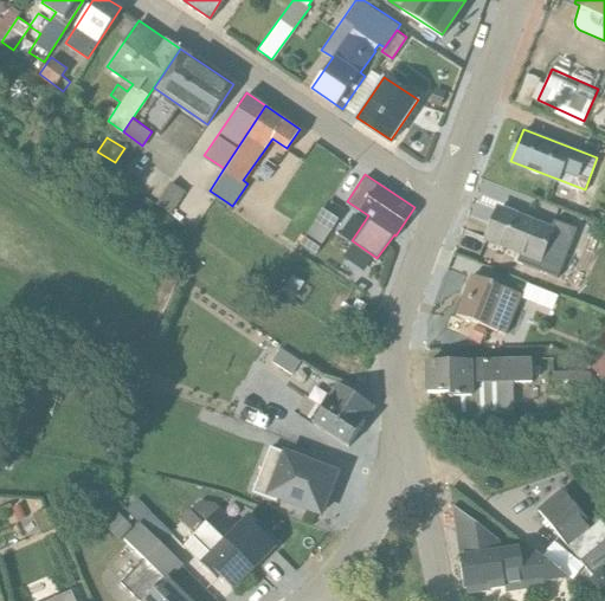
[(156,202),(169,212),(185,189),(172,180),(156,202)]
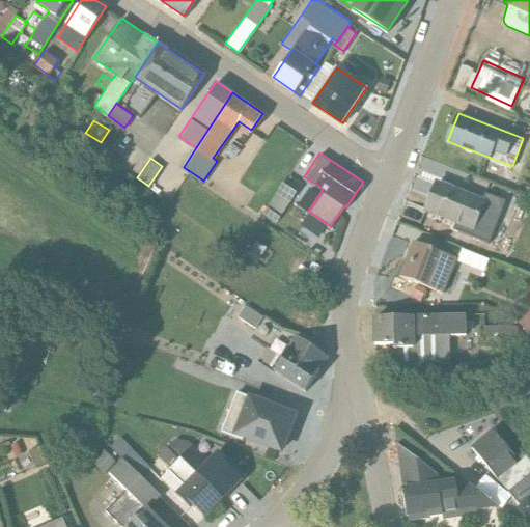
[(482,196),(436,177),(423,210),(454,222),(452,227),(487,241),(504,199),(484,192),(482,196)]
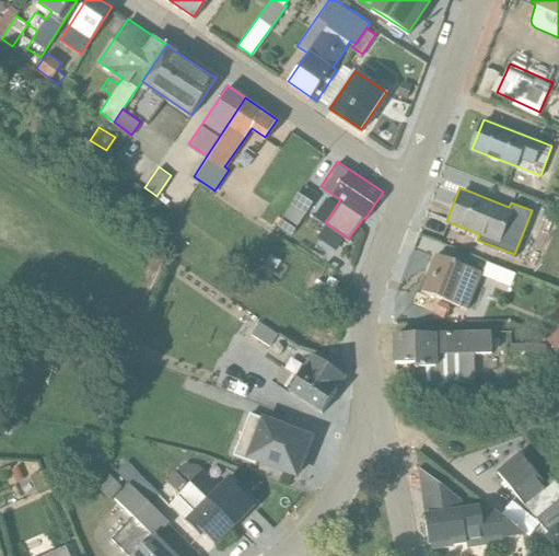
[(298,193),(281,226),(297,232),(313,200),(298,193)]
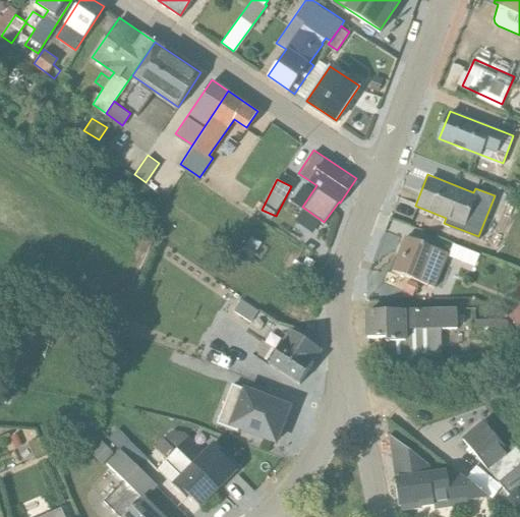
[(448,252),(405,235),(392,269),(435,285),(448,252)]
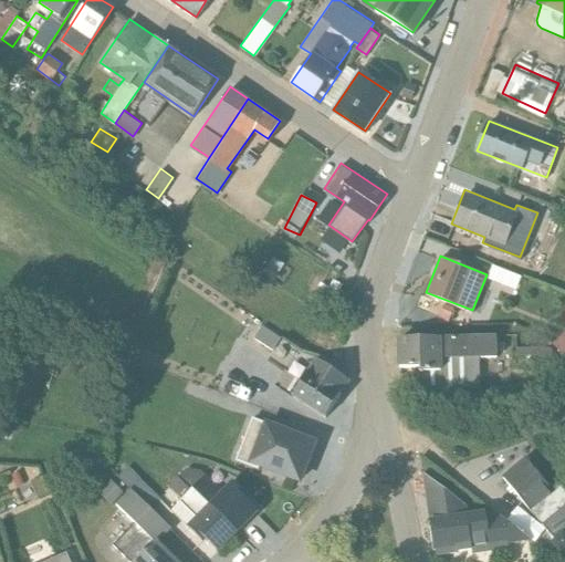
[(490,274),(518,285),(522,274),(494,263),(490,274)]
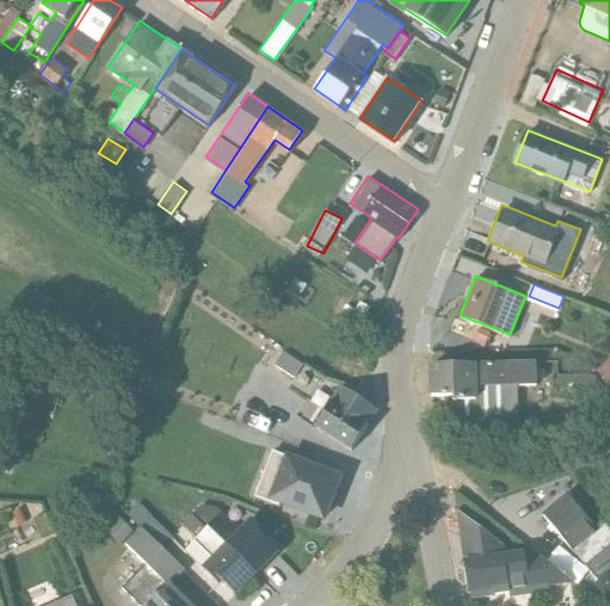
[(353,313),(344,332),(353,336),(370,304),(359,300),(359,301),(357,307),(346,302),(343,307),(353,313)]
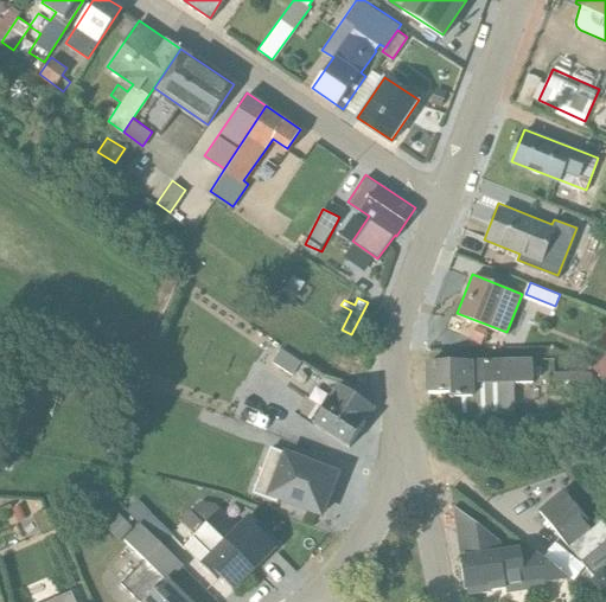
[(300,359),(281,346),(272,359),(292,372),(300,359)]
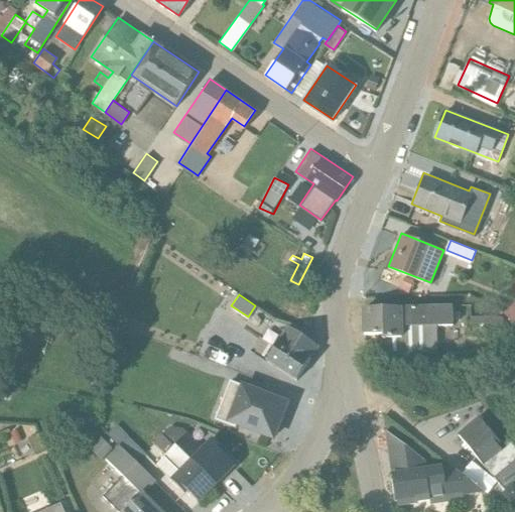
[(437,324),(453,324),(453,303),(402,304),(401,305),(364,306),(365,333),(383,333),(383,336),(386,336),(388,353),(436,353),(437,324)]
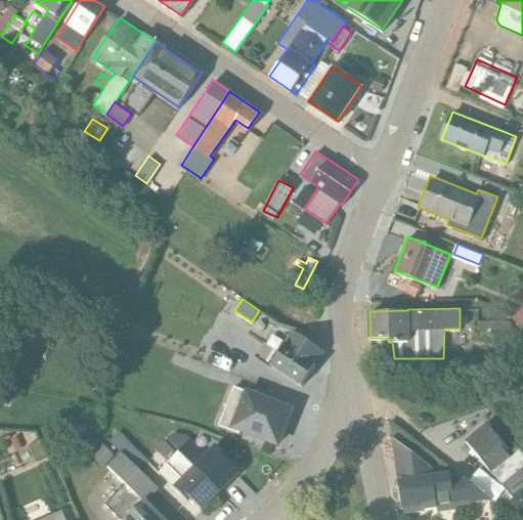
[(323,349),(292,329),(285,341),(285,342),(271,364),(302,384),(323,349)]
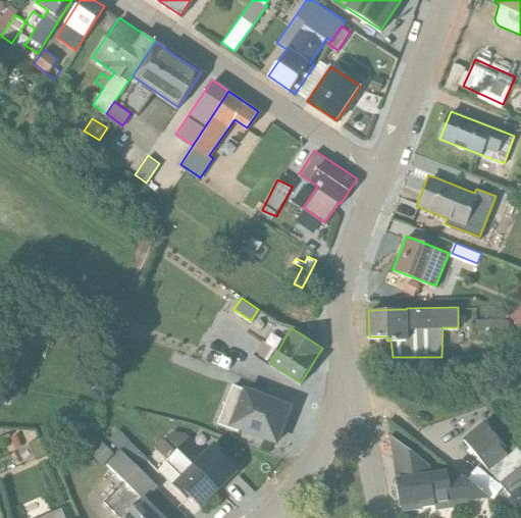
[(269,398),(232,383),(217,422),(239,430),(240,426),(276,441),(290,407),(268,399),(269,398)]
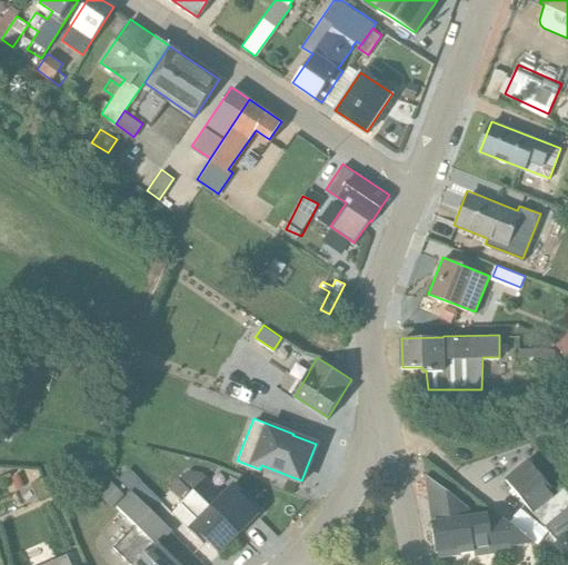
[(528,459),(506,476),(532,511),(534,511),(555,536),(567,525),(567,493),(561,485),(554,489),(528,459)]
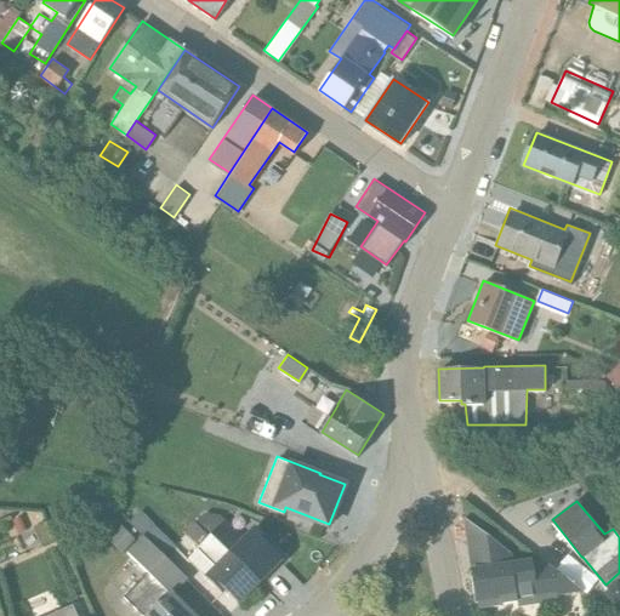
[(176,543),(141,509),(130,520),(165,554),(176,543)]
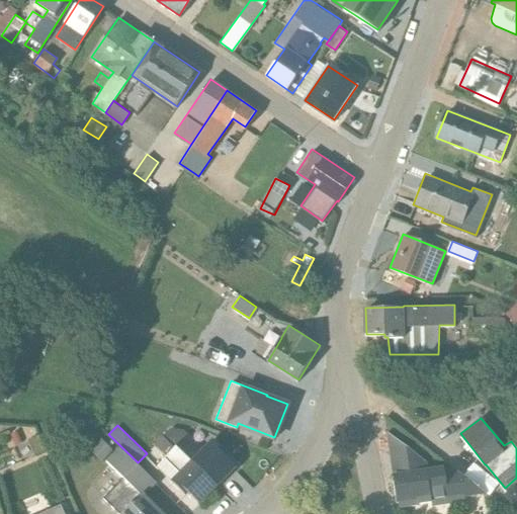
[(170,426),(164,432),(217,484),(234,466),(223,455),(225,452),(211,439),(203,447),(183,428),(170,426)]
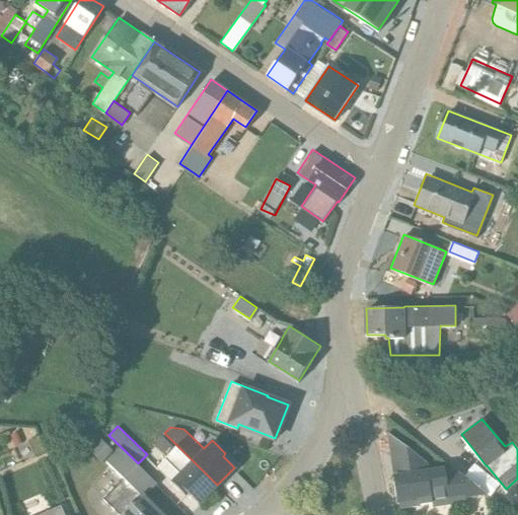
[(466,497),(488,494),(488,493),(453,466),(428,468),(427,460),(388,432),(397,502),(399,502),(400,507),(432,503),(433,505),(433,506),(466,501),(466,497)]
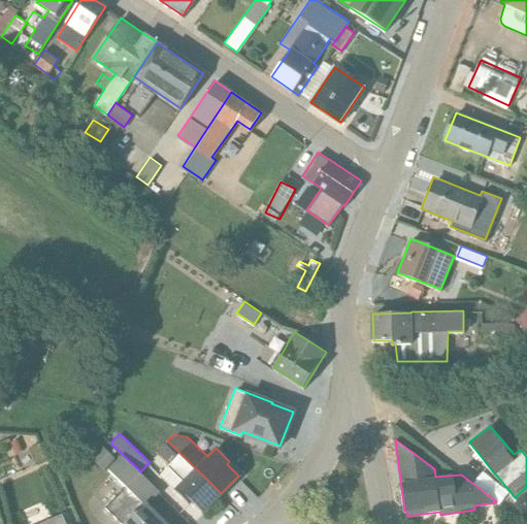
[(157,451),(167,461),(175,452),(164,443),(157,451)]
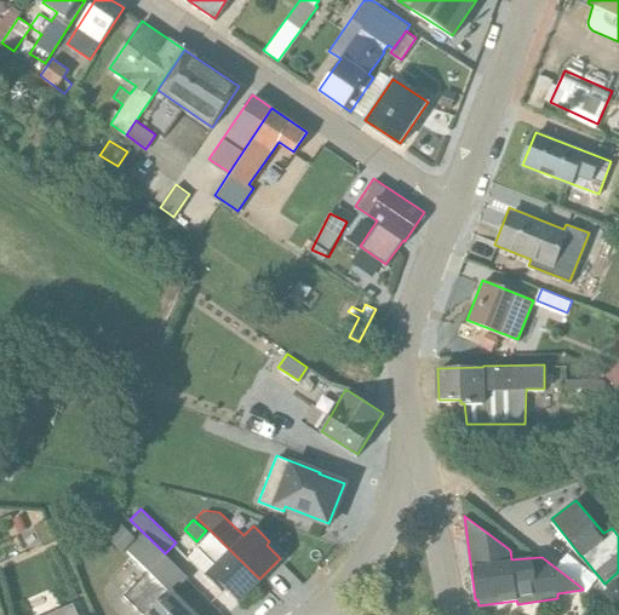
[(135,534),(121,522),(108,535),(120,549),(121,547),(135,534)]
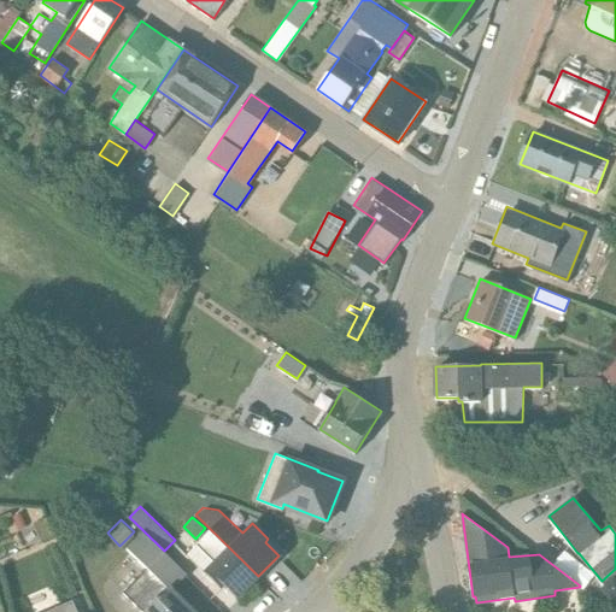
[(210,529),(197,542),(187,553),(205,570),(221,586),(223,583),(236,596),(258,576),(210,529)]
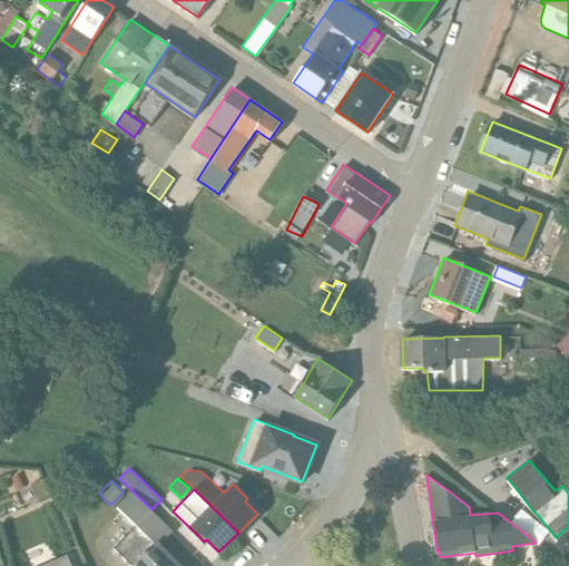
[(172,530),(131,490),(117,505),(137,525),(115,547),(135,565),(134,565),(183,565),(160,544),(172,530)]
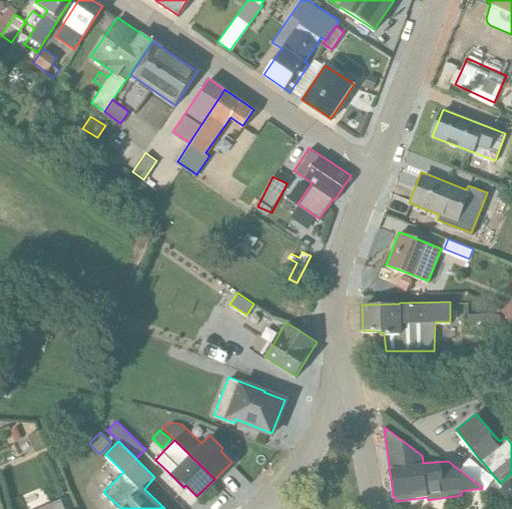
[(64,508),(60,499),(35,508),(64,508)]
